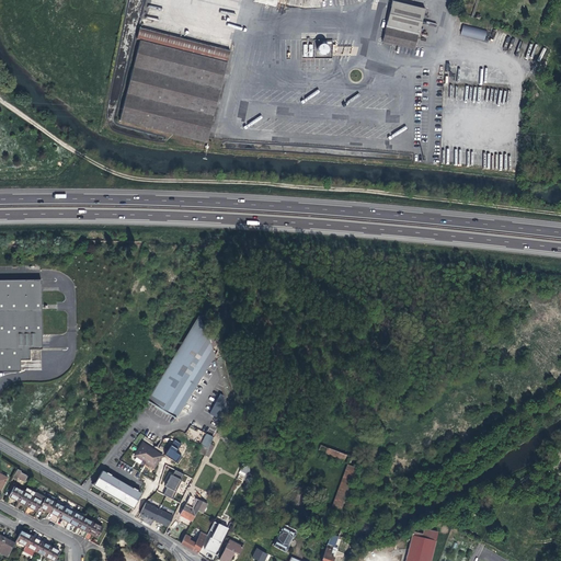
[(424,9),(392,1),(382,42),(414,50),(424,9)]
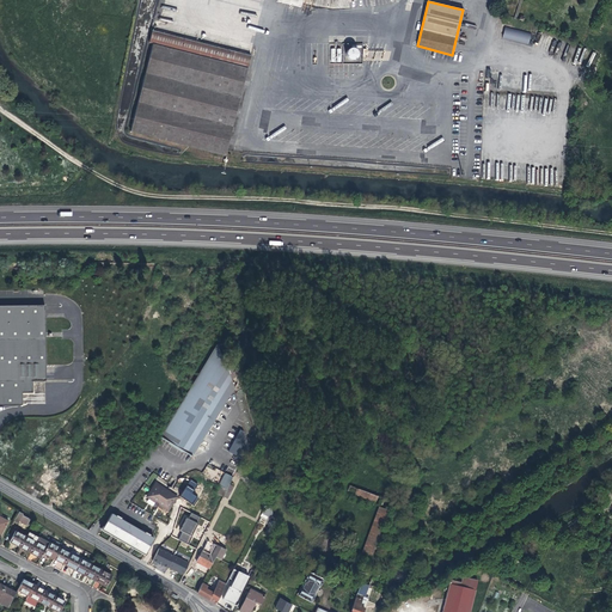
[(528,44),(532,34),(506,26),(502,38),(528,44)]
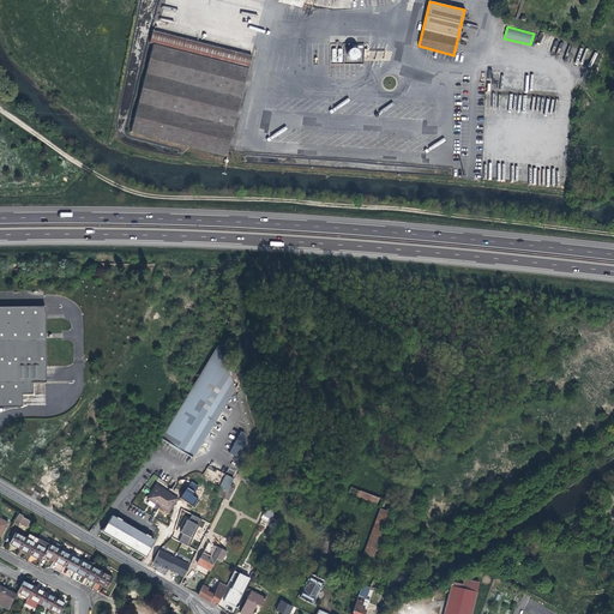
[(227,62),(229,50),(152,31),(149,42),(154,43),(227,62)]
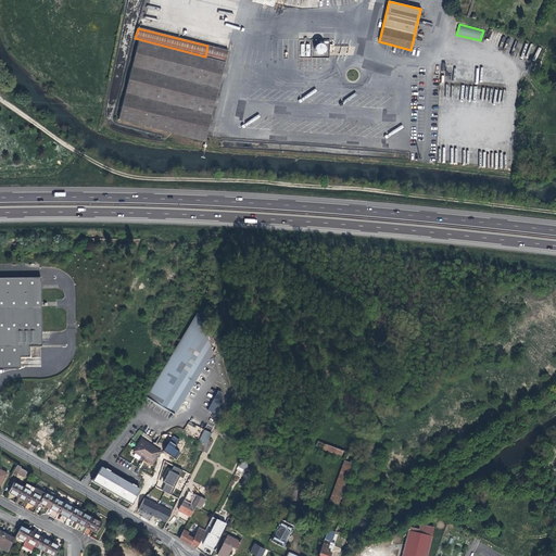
[(118,121),(204,141),(227,51),(207,46),(205,57),(139,39),(118,121)]
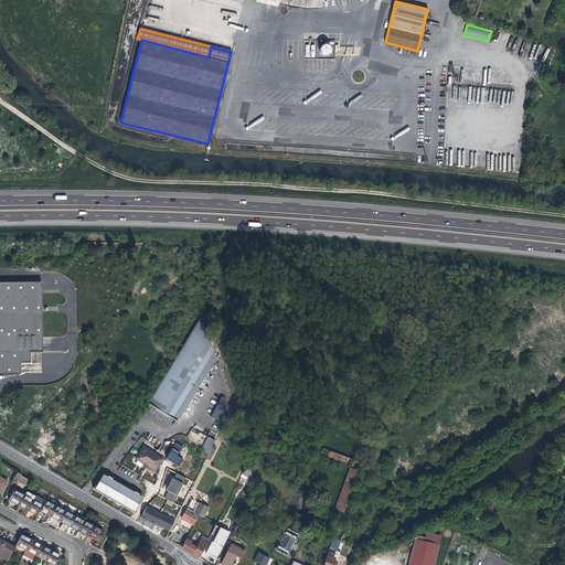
[(326,44),(324,44),(322,45),(321,46),(320,49),(320,50),(320,51),(320,52),(321,54),(322,54),(324,55),(326,55),(327,55),(328,54),(329,54),(330,52),(330,51),(330,49),(330,48),(329,45),(328,45),(326,44)]
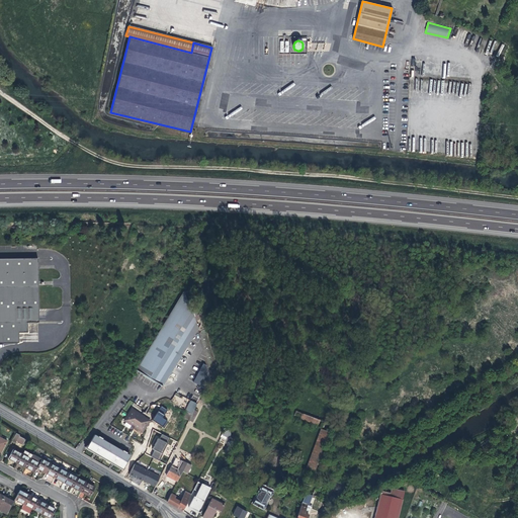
[(0,258),(0,342),(18,342),(18,332),(27,332),(27,331),(27,323),(27,322),(29,322),(38,322),(37,258),(0,258)]
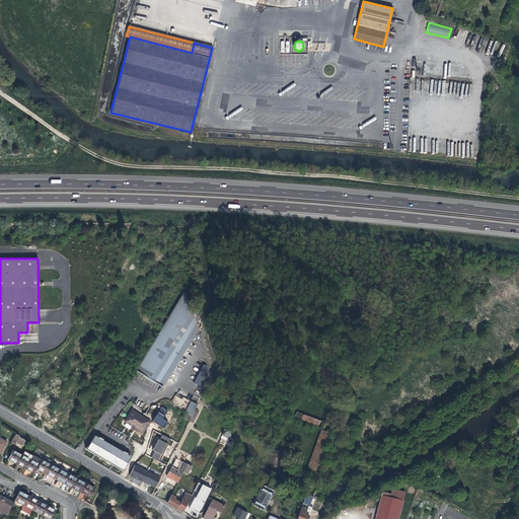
[(189,291),(183,292),(159,332),(138,366),(136,370),(163,387),(199,328),(191,310),(197,308),(189,291)]
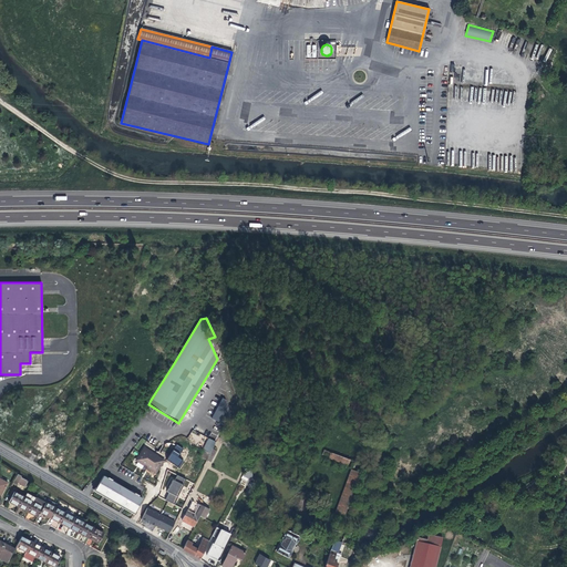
[(200,456),(206,460),(207,460),(213,449),(214,447),(207,444),(200,456)]
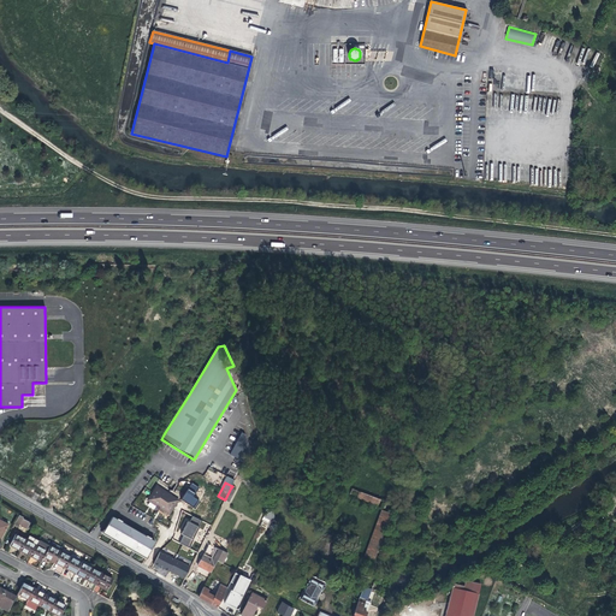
[(169,514),(178,501),(157,486),(147,499),(169,514)]
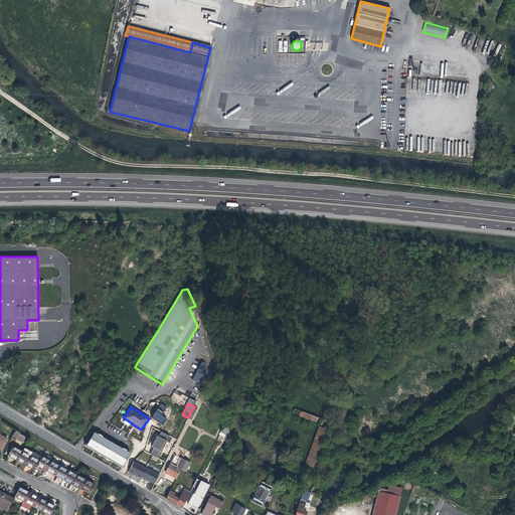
[(191,419),(197,409),(193,407),(188,417),(191,419)]
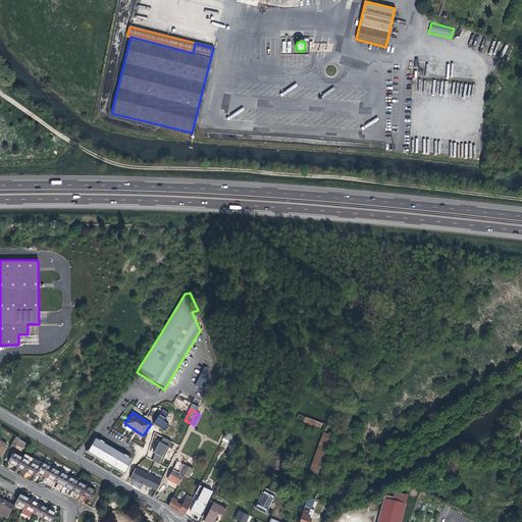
[(320,428),(322,423),(298,414),(296,419),(320,428)]
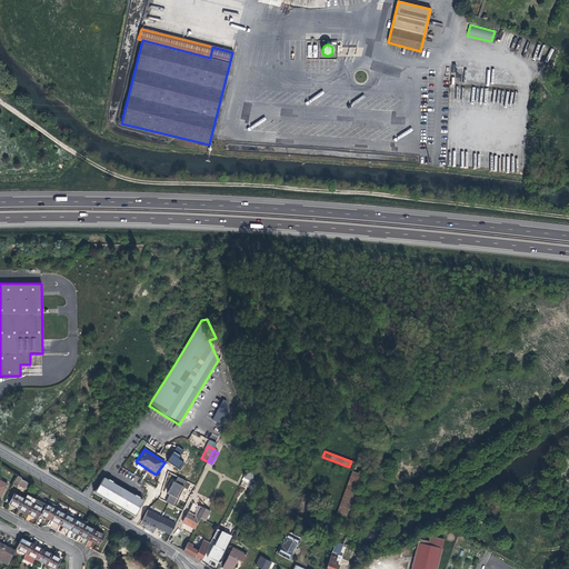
[(161,473),(161,475),(162,475),(162,476),(163,476),(163,479),(165,480),(170,482),(173,478),(176,472),(181,475),(188,462),(182,460),(180,465),(175,462),(169,462),(162,473),(161,473)]
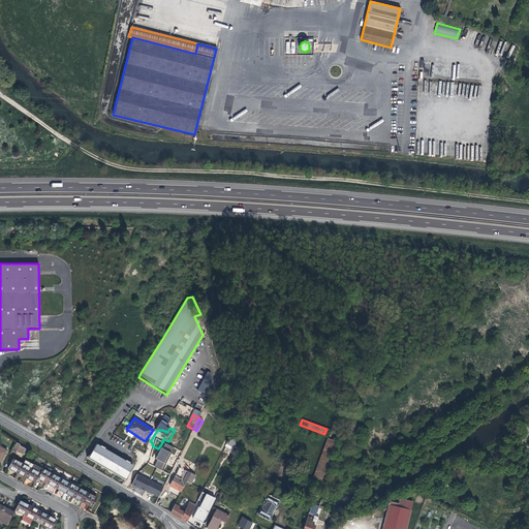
[(313,478),(320,480),(336,441),(328,438),(313,478)]
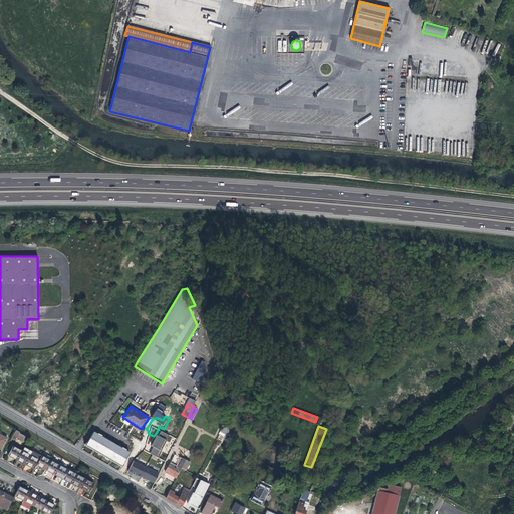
[(116,462),(121,465),(130,452),(125,450),(118,446),(104,437),(97,433),(93,431),(86,444),(91,447),(91,446),(95,448),(94,449),(96,450),(97,449),(99,451),(98,452),(103,455),(108,457),(109,456),(111,458),(110,459),(112,460),(113,459),(116,461),(116,462)]
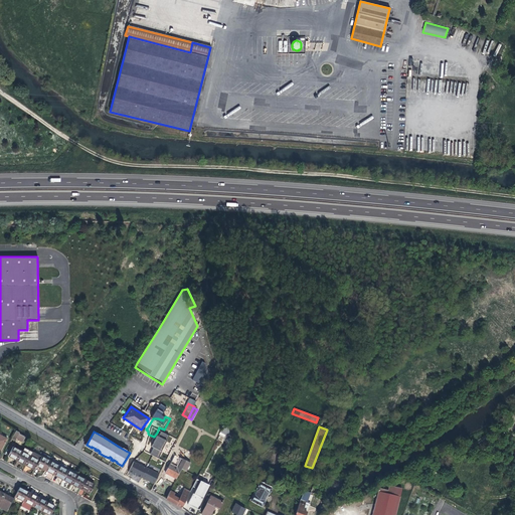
[(168,436),(160,432),(157,437),(156,436),(151,447),(153,447),(150,454),(158,459),(164,446),(163,445),(164,444),(168,436)]
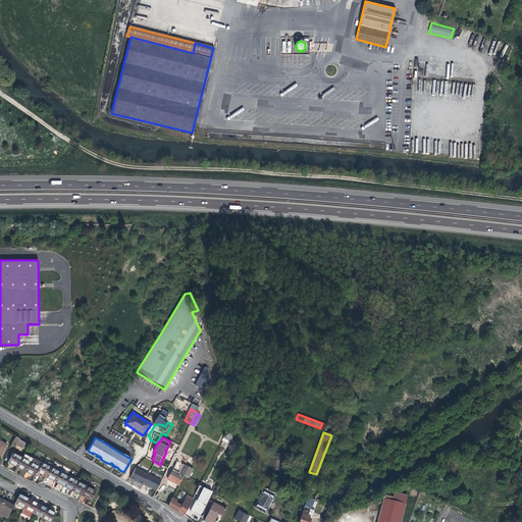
[(93,454),(88,451),(87,452),(123,473),(123,472),(118,469),(118,468),(115,466),(114,467),(112,466),(113,465),(111,463),(110,464),(105,462),(100,459),(101,458),(99,456),(98,457),(96,456),(97,455),(93,453),(93,454)]
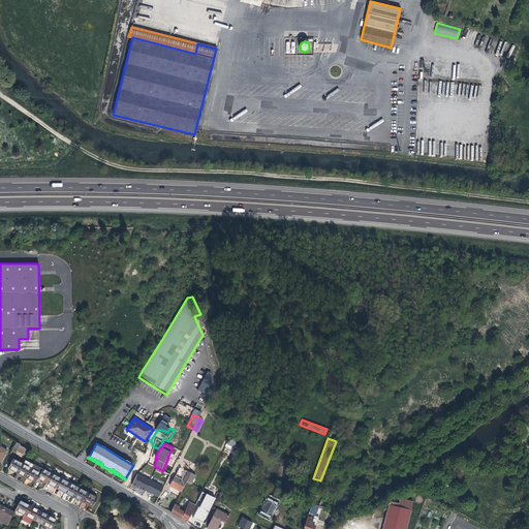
[(11,470),(17,473),(23,463),(13,459),(8,468),(11,470)]
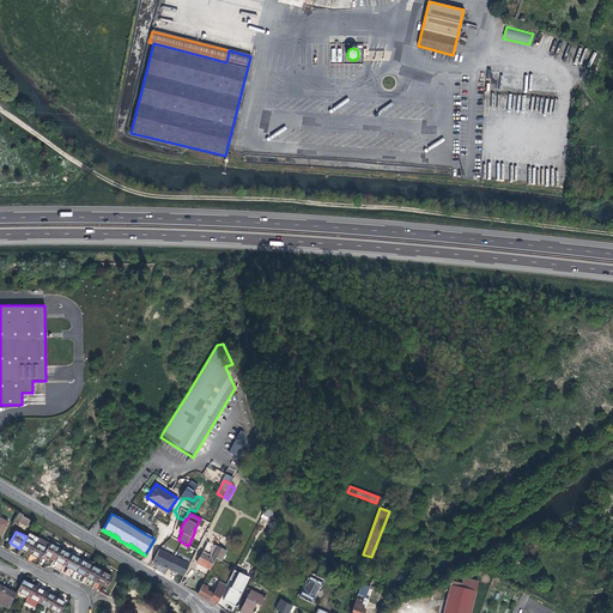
[(28,533),(26,536),(19,548),(24,551),(30,553),(38,538),(28,533)]
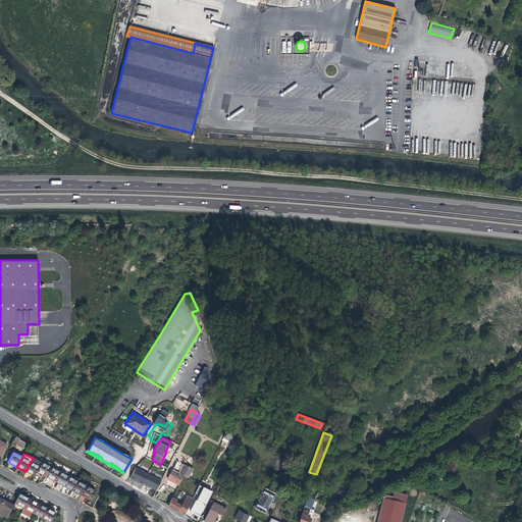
[(42,463),(33,458),(25,471),(31,474),(35,476),(37,472),(42,463)]
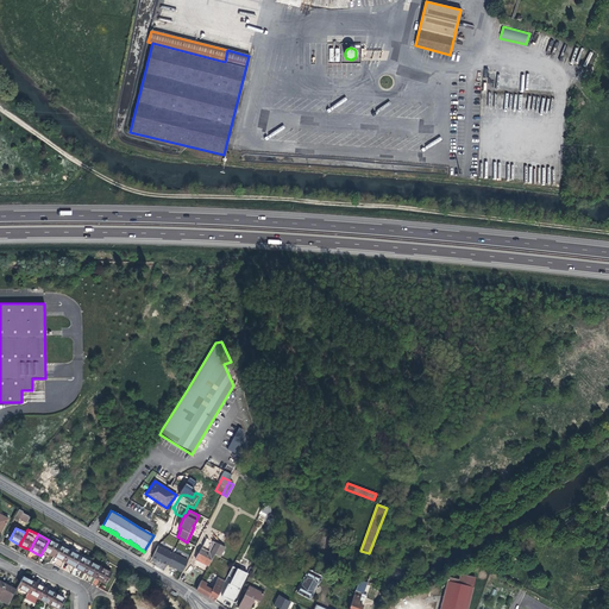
[(51,535),(49,540),(43,551),(49,553),(54,556),(60,545),(62,541),(51,535)]
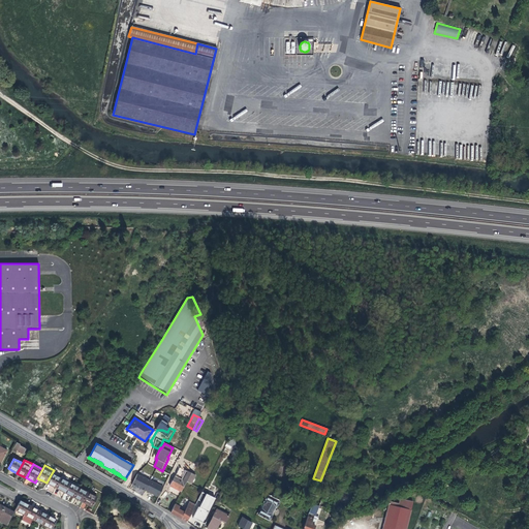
[(177,489),(181,491),(186,481),(191,484),(195,476),(185,470),(181,478),(175,475),(170,486),(177,489)]
